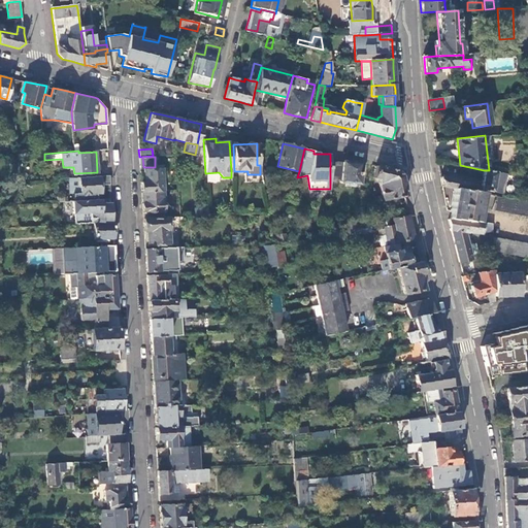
[(342,162),(330,161),(330,178),(341,179),(341,183),(361,184),(362,162),(342,161),(342,162)]
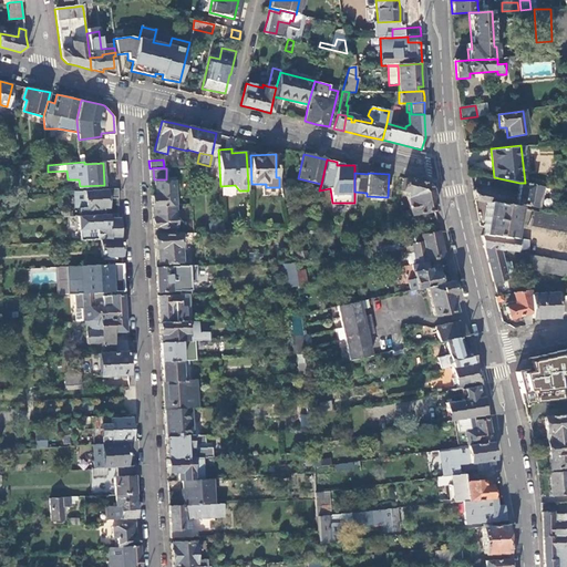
[(424,182),(403,177),(400,191),(405,192),(410,209),(406,210),(409,219),(414,218),(413,215),(435,210),(432,198),(431,188),(424,182)]
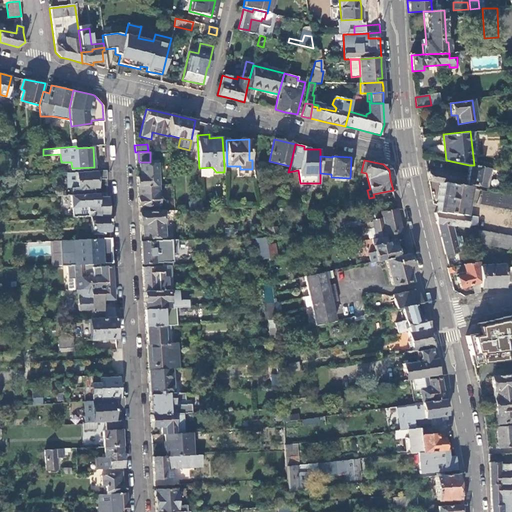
[(139,177),(136,177),(137,187),(158,186),(158,179),(163,179),(162,170),(157,170),(157,163),(139,164),(139,177)]
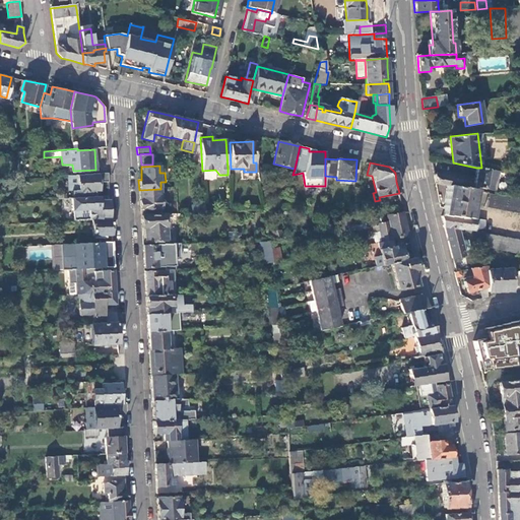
[(485,190),(490,170),(481,168),(476,168),(472,187),(485,190)]
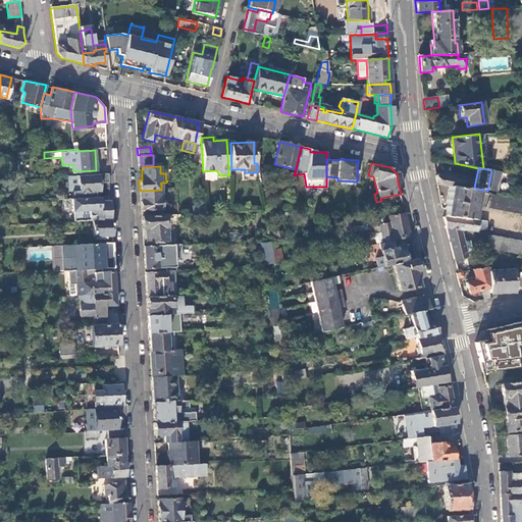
[(245,169),(241,169),(242,180),(259,180),(257,172),(245,172),(245,169)]
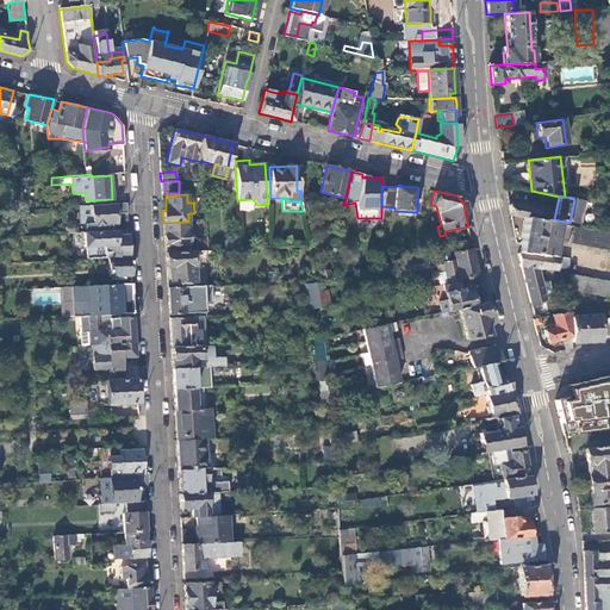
[(126,201),(116,203),(81,204),(81,218),(86,218),(86,222),(85,222),(85,231),(112,230),(112,226),(111,228),(111,224),(117,224),(117,213),(128,212),(126,201)]
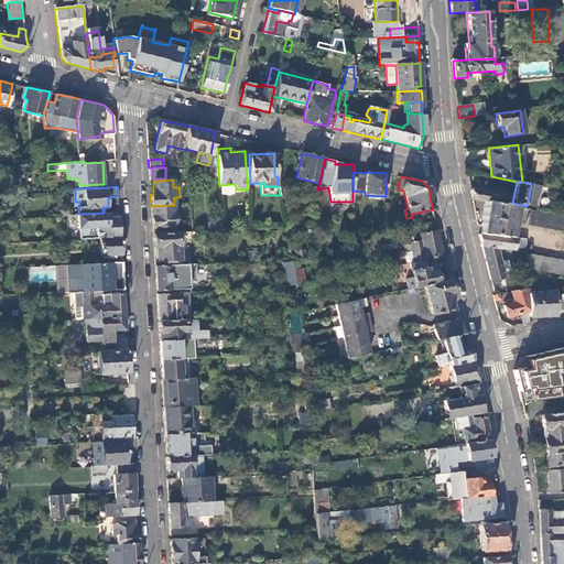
[(500,195),(470,188),(472,198),(485,201),(498,204),(500,195)]
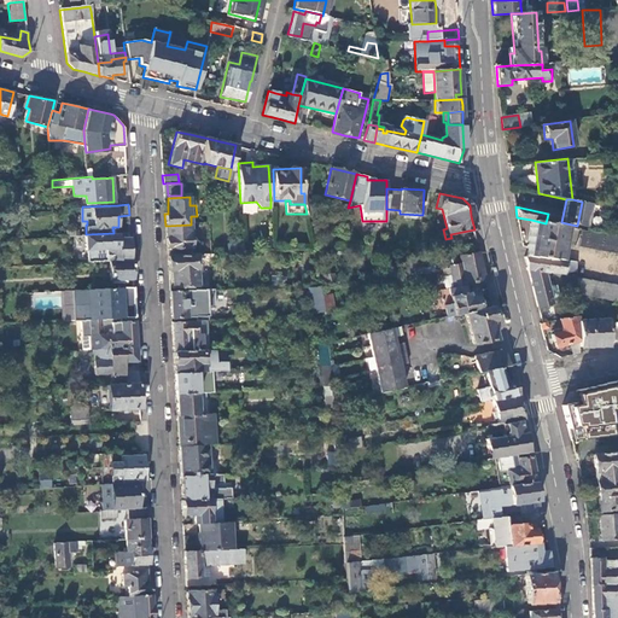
[(558,261),(564,227),(546,223),(531,220),(525,257),(558,261)]
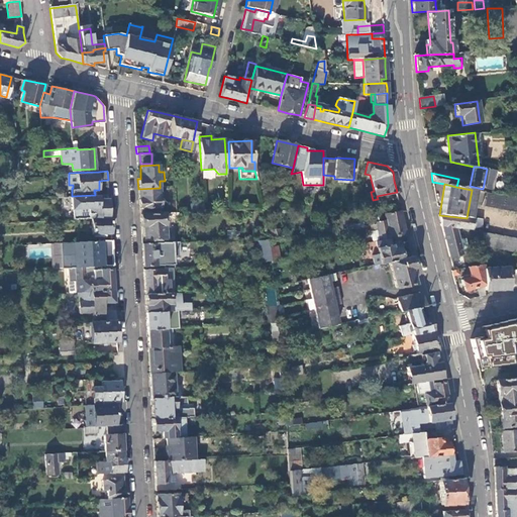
[(162,214),(160,188),(138,189),(140,215),(162,214)]
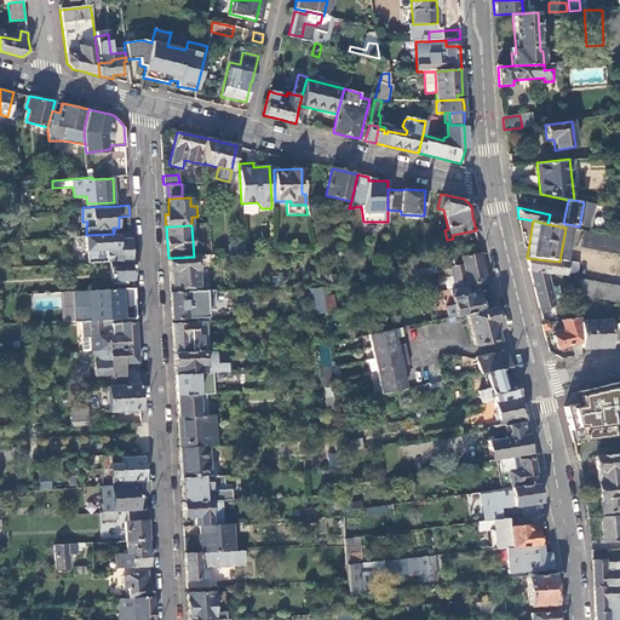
[(619,256),(619,236),(581,230),(579,248),(619,256)]
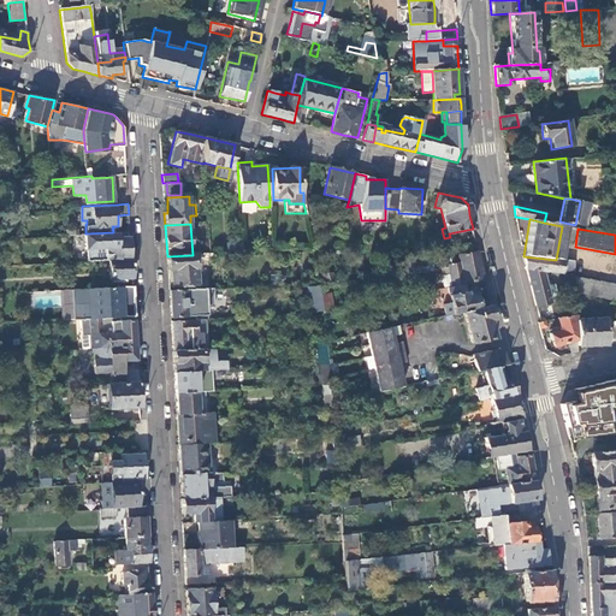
[(131,259),(130,236),(118,236),(118,232),(113,232),(86,234),(84,234),(86,248),(87,248),(87,260),(110,260),(131,259)]
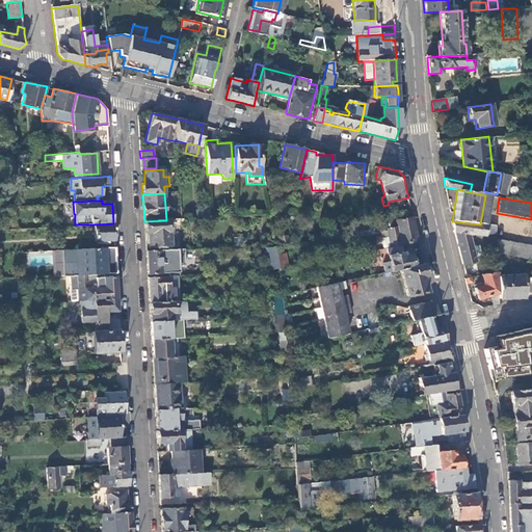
[(414,227),(411,217),(396,220),(397,227),(393,228),(392,221),(388,222),(384,207),(375,208),(376,221),(378,220),(379,232),(387,230),(390,247),(400,245),(417,242),(414,227)]
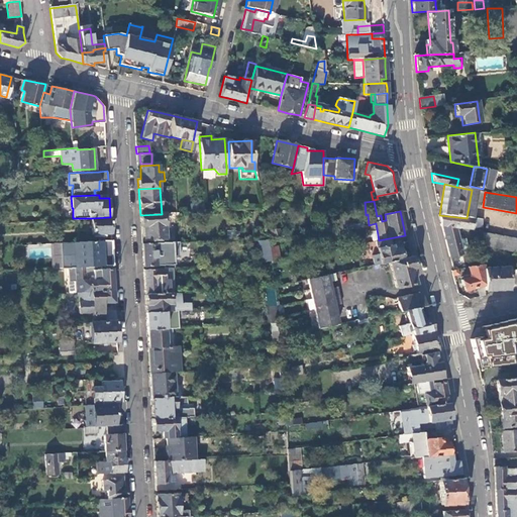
[(204,211),(203,204),(189,205),(190,212),(204,211)]
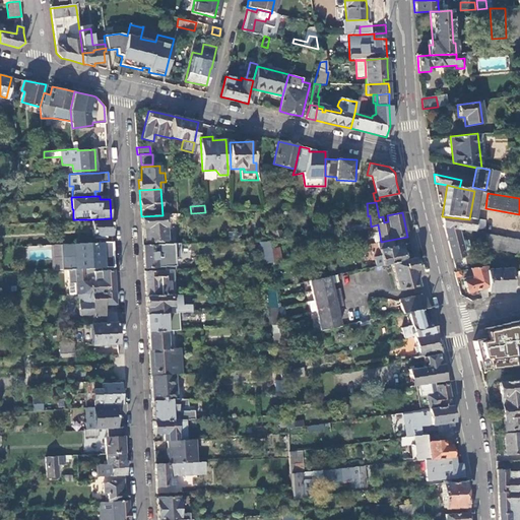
[(166,243),(165,214),(163,215),(141,216),(141,230),(144,230),(145,244),(166,243)]
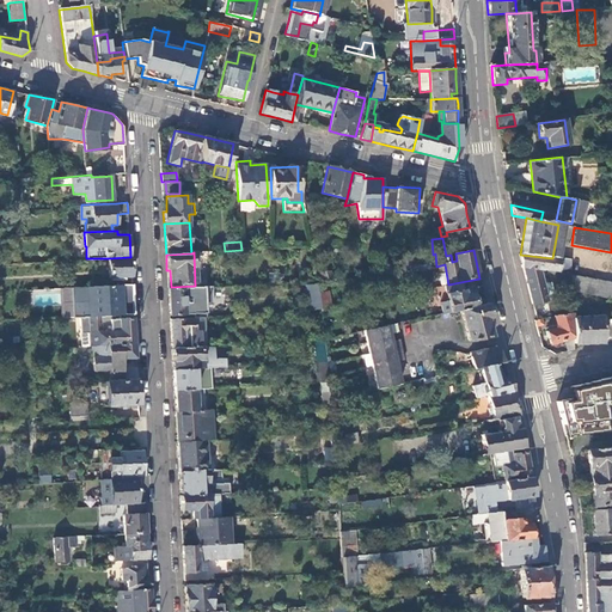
[(429,270),(428,258),(410,261),(409,255),(399,256),(402,274),(429,270)]
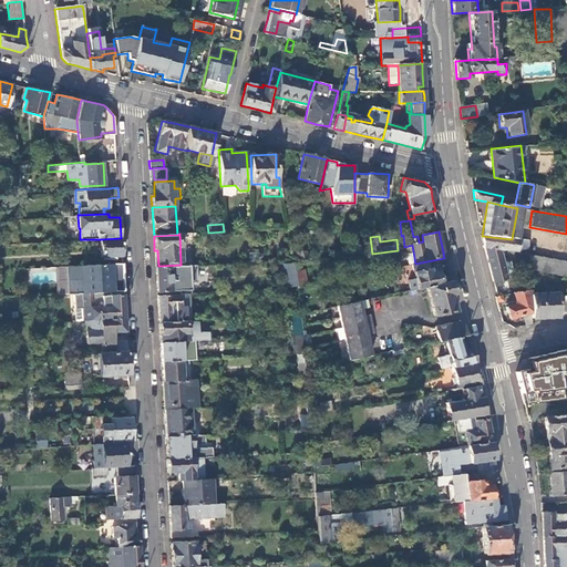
[(528,240),(512,239),(482,236),(481,236),(483,250),(484,249),(491,281),(504,279),(503,279),(501,264),(498,250),(517,251),(517,249),(528,249),(528,240)]
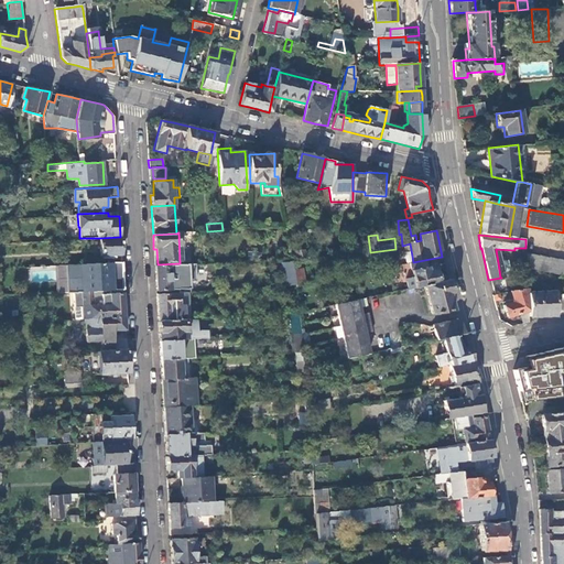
[(121,253),(120,237),(100,238),(101,255),(121,253)]
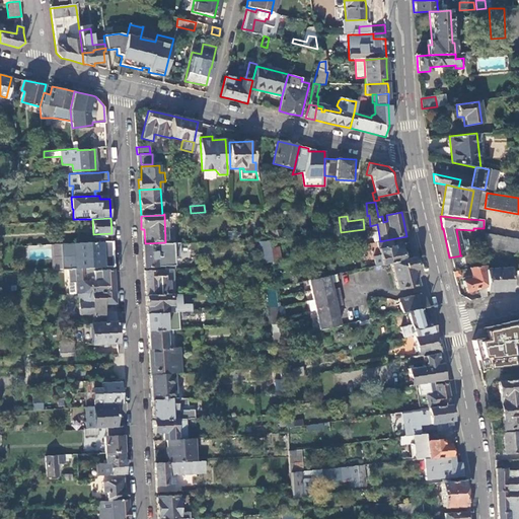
[(276,240),(282,239),(281,230),(273,231),(274,240),(276,240)]
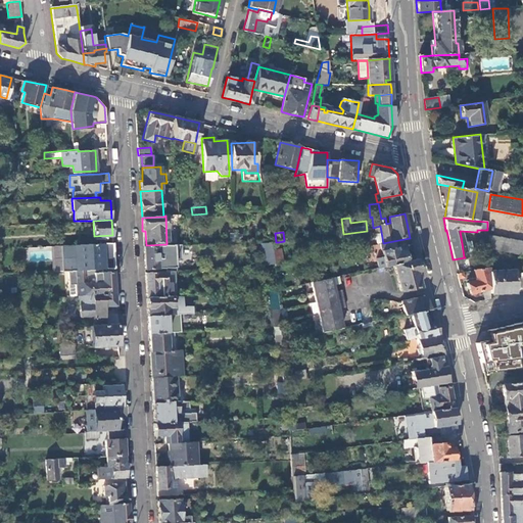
[(522,242),(487,235),(488,249),(522,255),(522,242)]
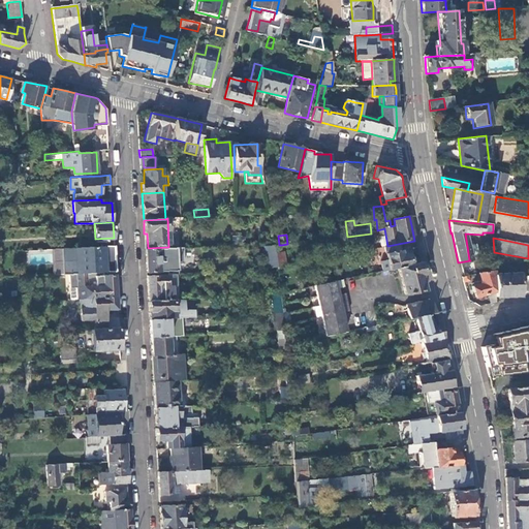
[(398,244),(387,246),(383,247),(386,261),(380,263),(382,271),(397,268),(410,265),(407,253),(400,255),(398,244)]
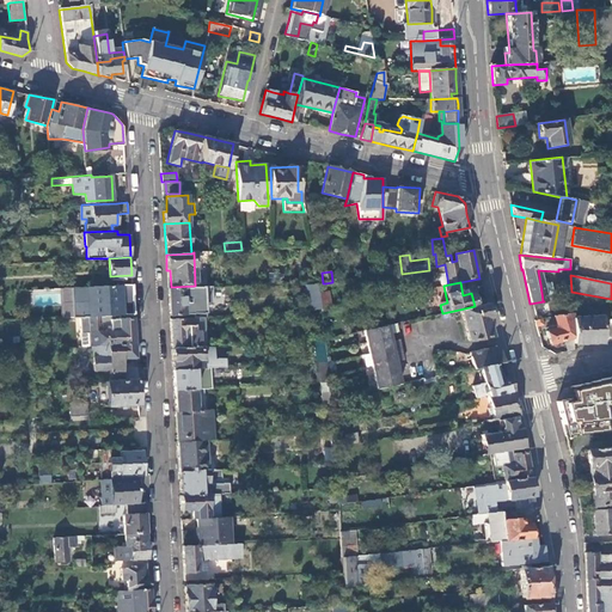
[(330,308),(325,283),(323,283),(317,285),(320,310),(320,311),(330,308)]
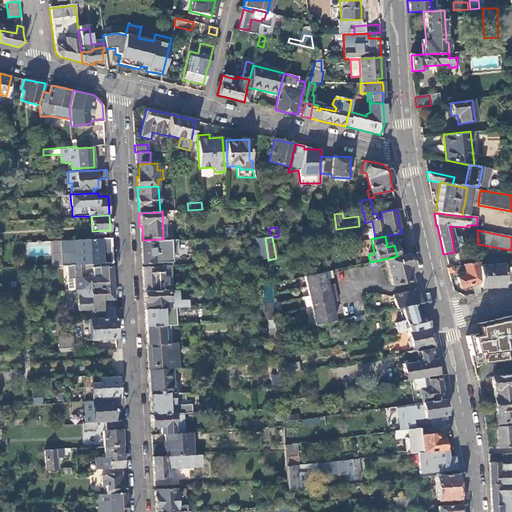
[(458,237),(452,238),(454,252),(461,251),(458,237)]
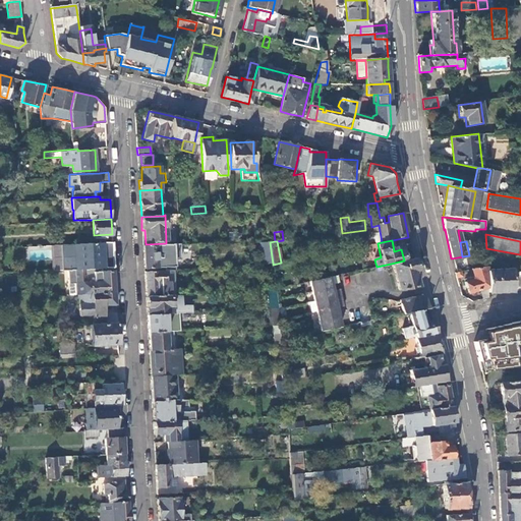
[(104,268),(102,242),(78,243),(78,257),(75,257),(76,269),(102,268),(104,268)]
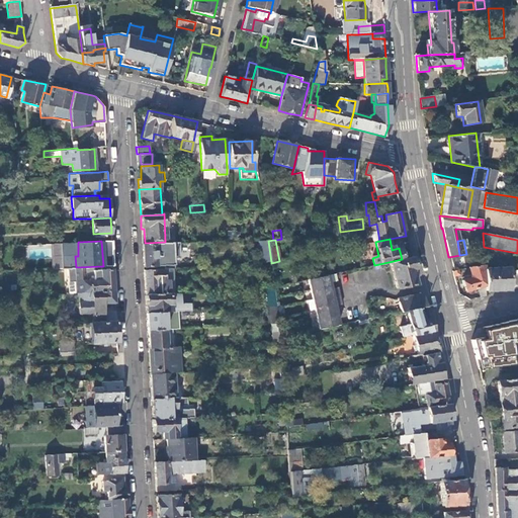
[(268,241),(260,242),(261,251),(263,263),(271,262),(268,241)]
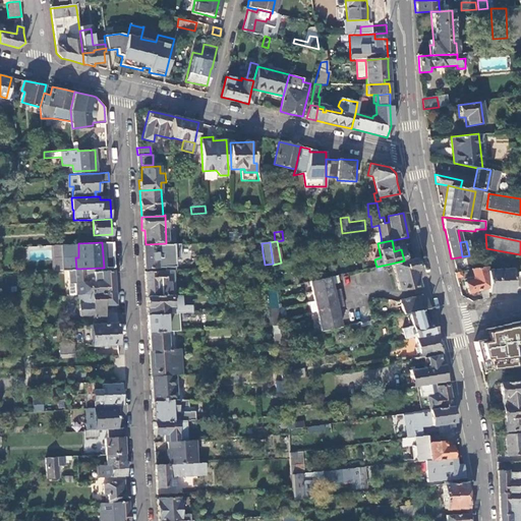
[(181,259),(180,244),(142,247),(145,269),(165,268),(165,271),(172,270),(175,270),(174,259),(181,259)]
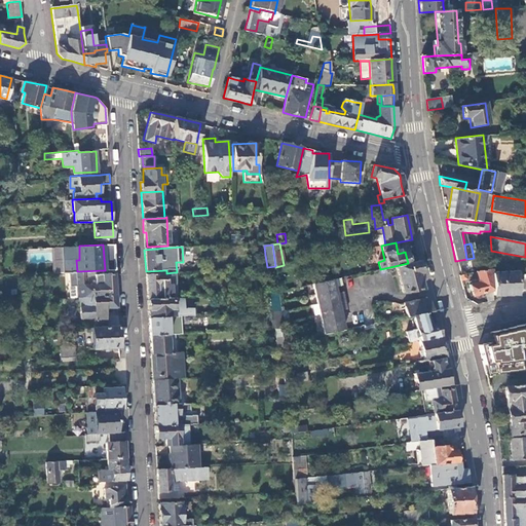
[(422,273),(418,261),(408,263),(395,266),(403,294),(421,289),(417,274),(422,273)]
